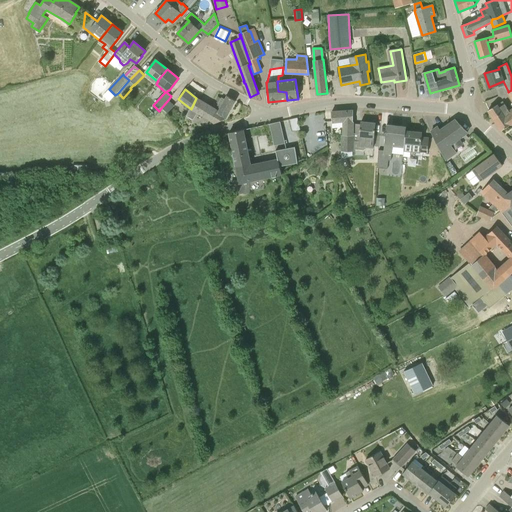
[(511,90),(508,92),(511,98),(511,108),(509,111),(503,101),(497,105),(488,110),(502,130),(511,123),(511,90)]
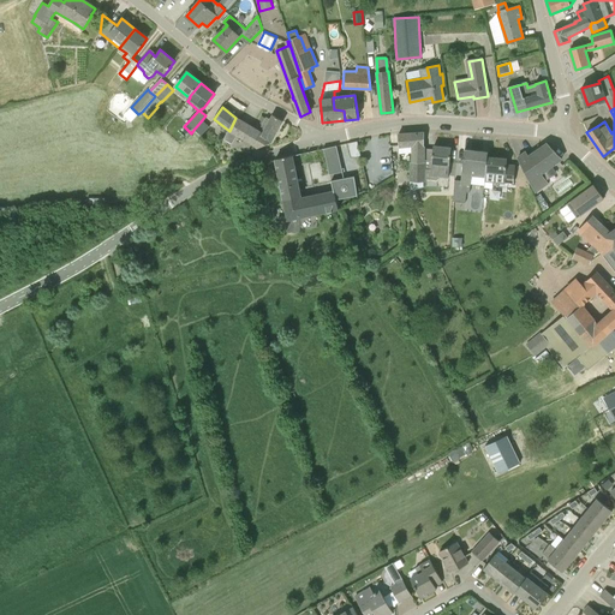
[(261,132),(254,144),(257,147),(257,148),(272,142),(282,120),(273,115),(270,119),(266,117),(258,131),(261,132)]
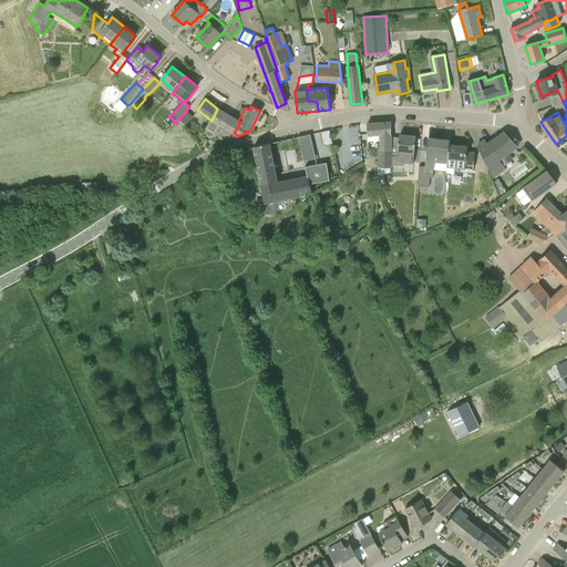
[(217,109),(212,121),(207,129),(214,132),(218,124),(234,133),(240,122),(238,121),(217,109)]
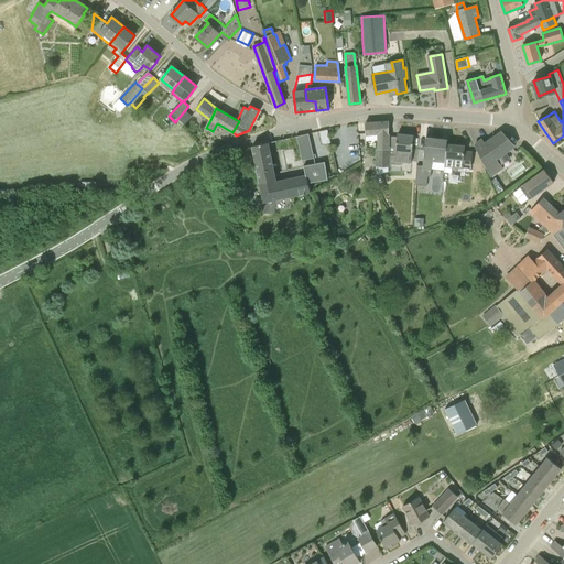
[(177,119),(184,125),(192,116),(185,110),(177,119)]
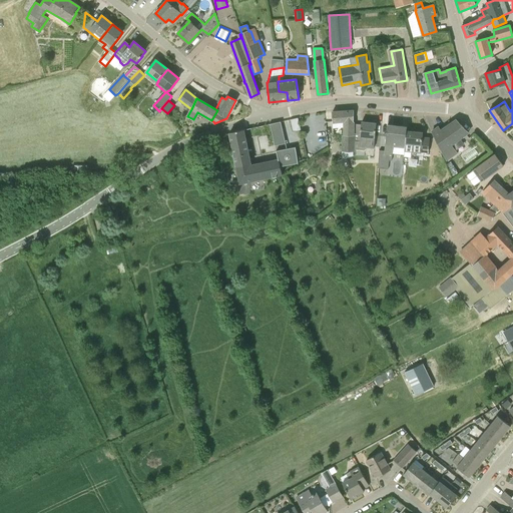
[(343,151),(343,159),(347,157),(353,157),(353,152),(354,151),(354,148),(354,123),(354,111),(332,112),(333,122),(344,121),(344,135),(343,135),(343,151)]
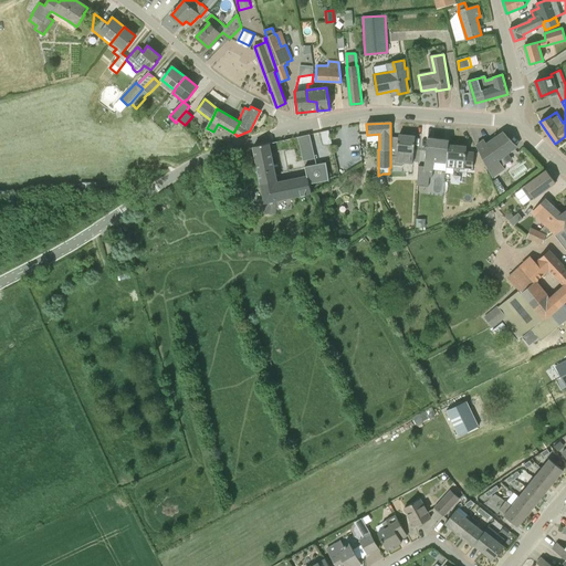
[(321,132),(324,144),(333,144),(329,130),(321,132)]
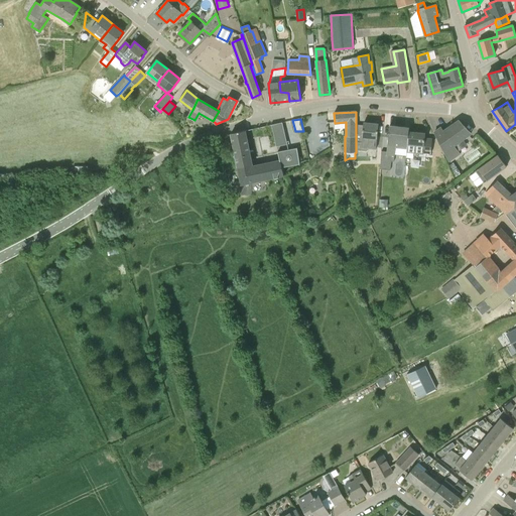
[(453,143),(471,133),(459,121),(443,131),(441,128),(434,133),(449,161),(460,154),(453,143)]
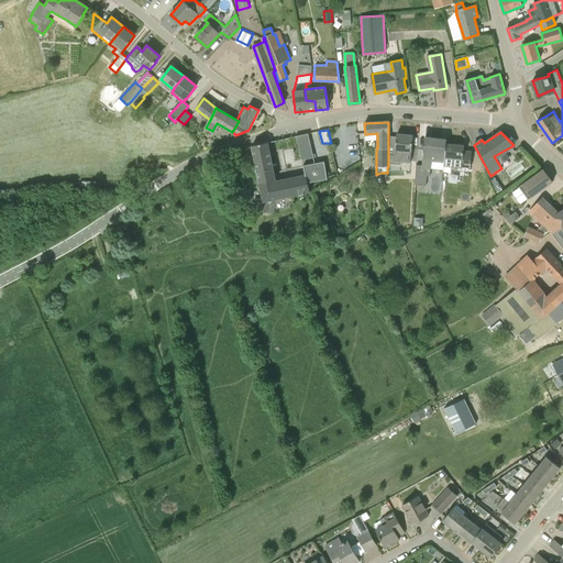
[(410,163),(414,135),(397,134),(396,136),(388,135),(388,163),(400,164),(400,162),(410,163)]
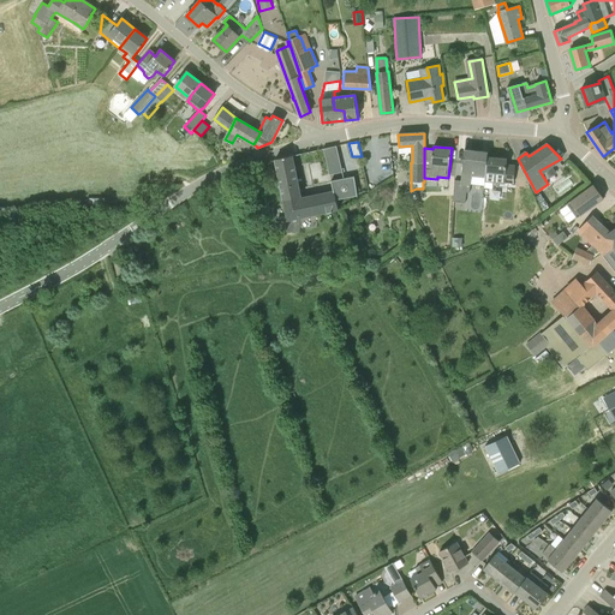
[(488,153),(465,149),(461,184),(470,185),(471,175),(485,177),(488,157),(488,153)]
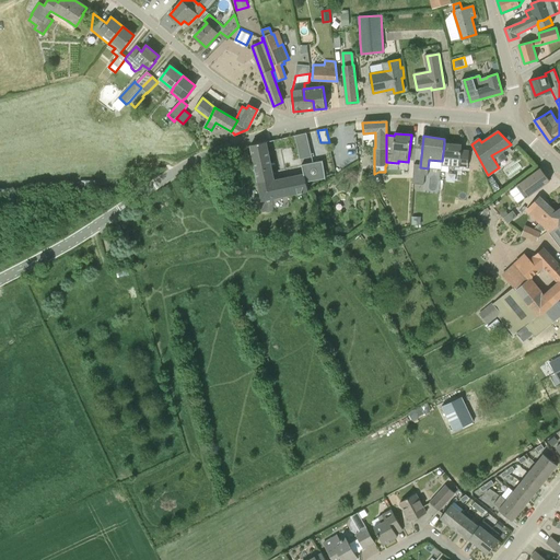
[(267,141),(251,146),(261,200),(308,190),(306,182),(306,181),(326,177),(323,161),(302,164),(304,174),(275,181),(267,141)]
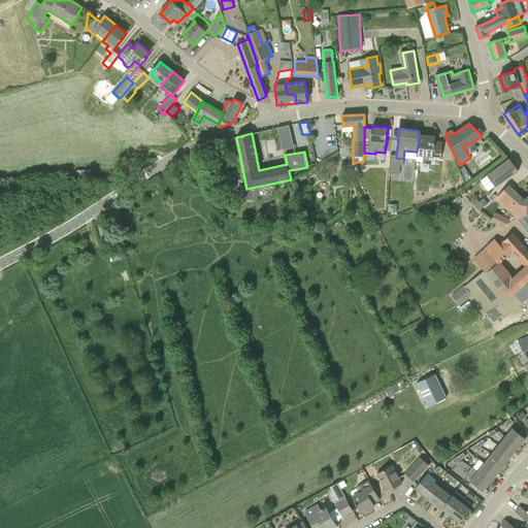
[(441,158),(442,142),(435,141),(435,136),(419,135),(417,152),(416,161),(423,162),(423,156),(435,157),(441,158)]
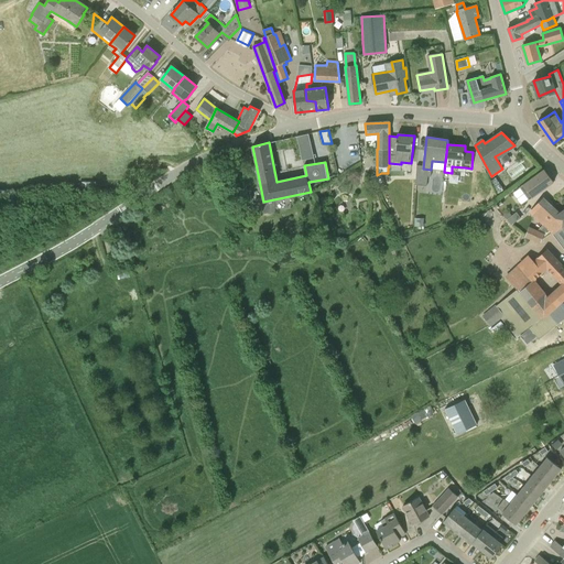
[(508,151),(499,156),(502,162),(511,158),(508,151)]
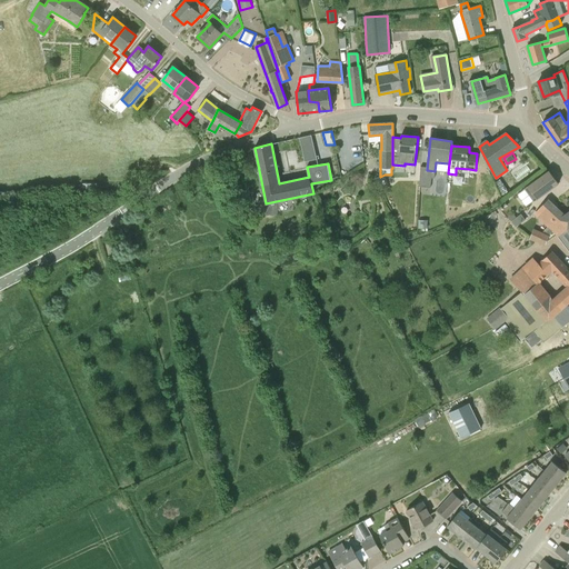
[(518,179),(532,169),(528,163),(515,173),(518,179)]
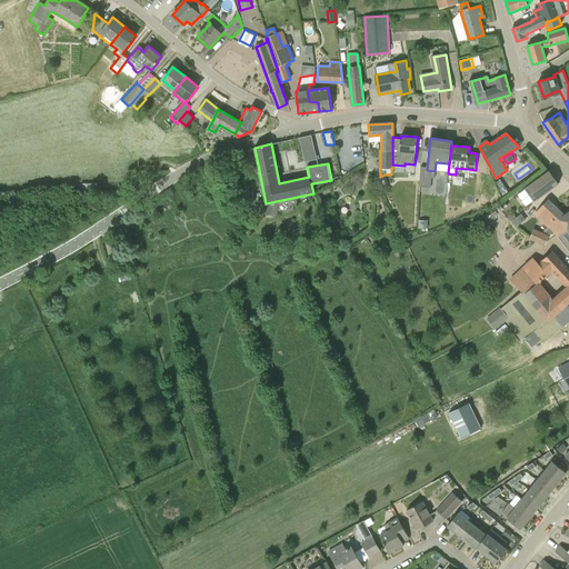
[(549,170),(540,178),(527,187),(537,200),(559,183),(549,170)]
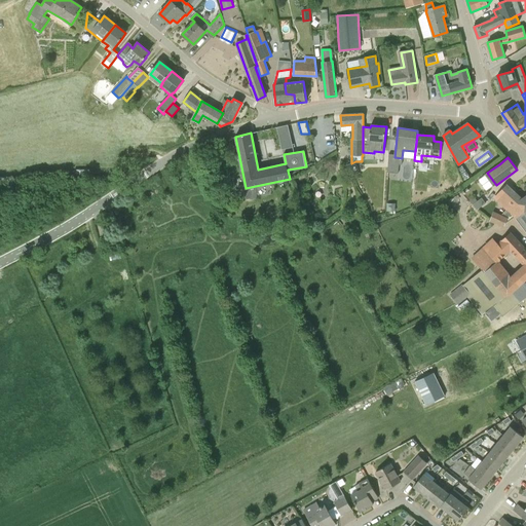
[(350,173),(359,170),(355,161),(351,163),(347,164),(350,173)]
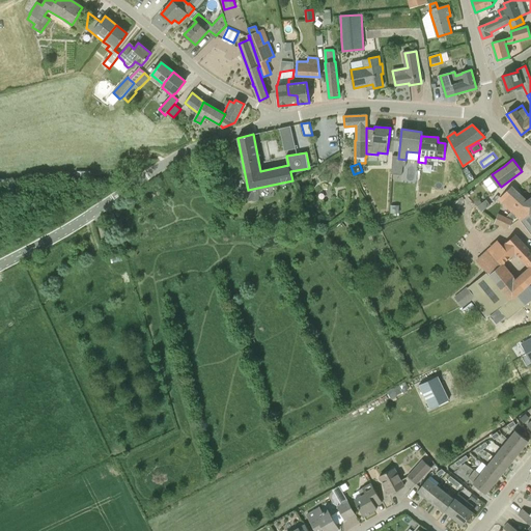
[(468,167),(463,170),(467,175),(472,172),(468,167)]
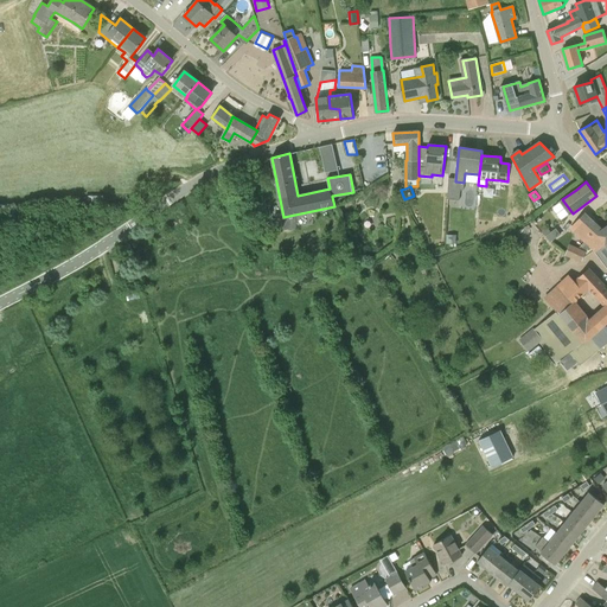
[(585,213),(570,229),(583,242),(582,244),(587,247),(596,237),(602,230),(585,213)]
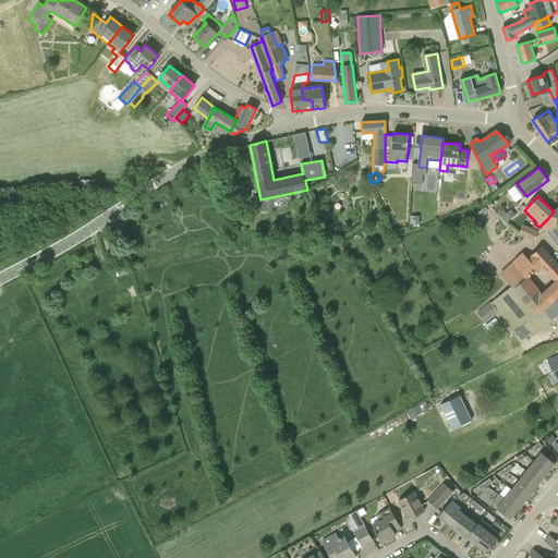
[(547,230),(557,223),(557,222),(557,208),(554,211),(548,218),(540,227),(541,228),(544,229),(544,228),(547,230)]
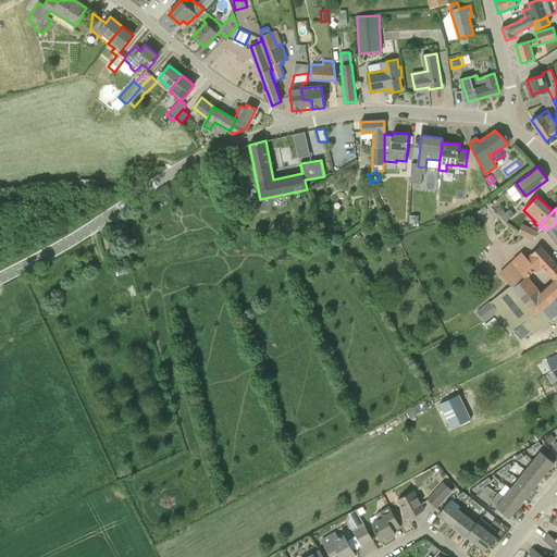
[(506,213),(500,217),(505,223),(515,215),(510,210),(506,213)]
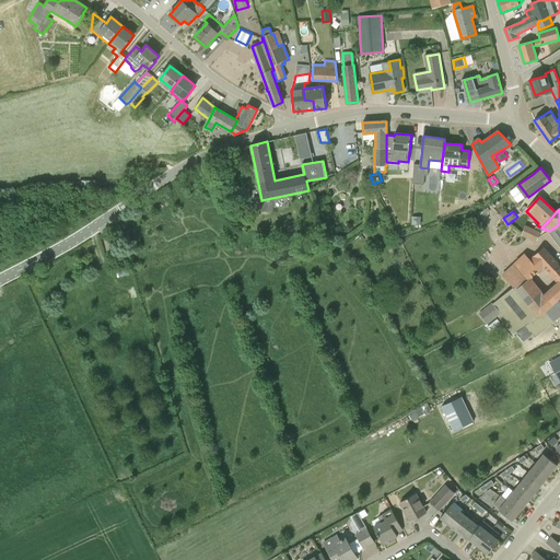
[(521,235),(536,242),(539,234),(543,229),(541,228),(537,225),(534,229),(525,225),(521,235)]
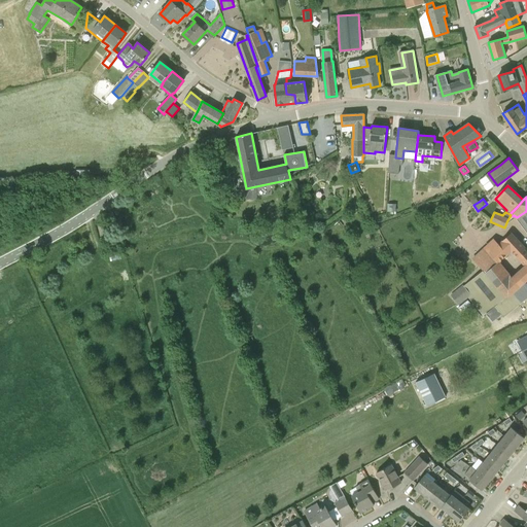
[(480,290),(487,297),(511,293),(526,280),(526,250),(512,234),(499,245),(494,240),(486,248),(498,262),(486,274),(484,271),(472,280),(469,277),(451,292),(453,294),(452,295),(459,303),(467,296),(480,290)]
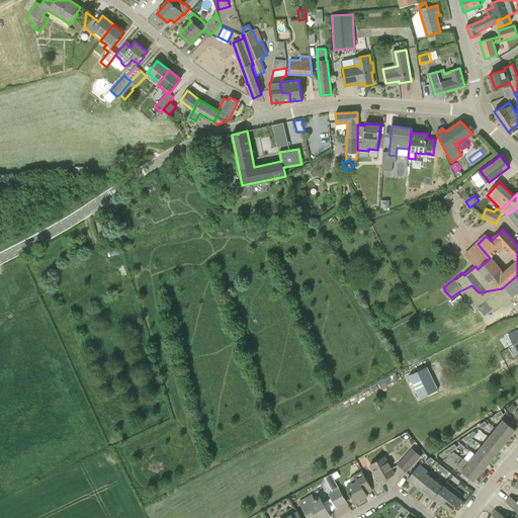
[(471,285),(459,291),(478,315),(483,321),(494,312),(517,292),(517,275),(502,288),(479,292),(471,285)]
